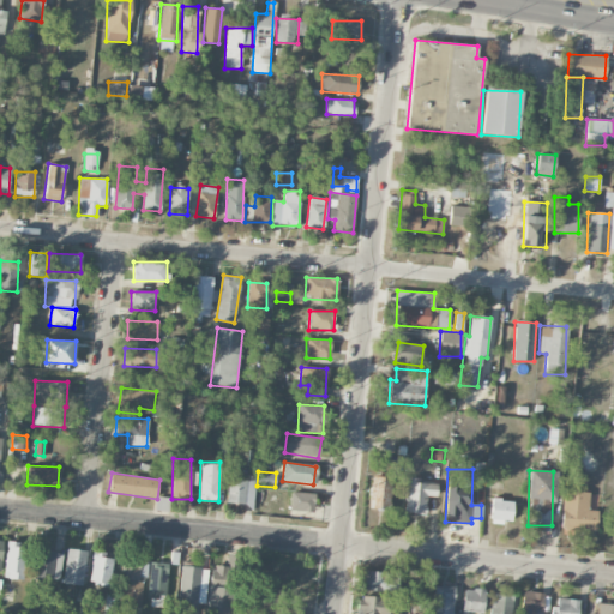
[(369,507),(390,509),(391,477),(371,476),(369,507)]
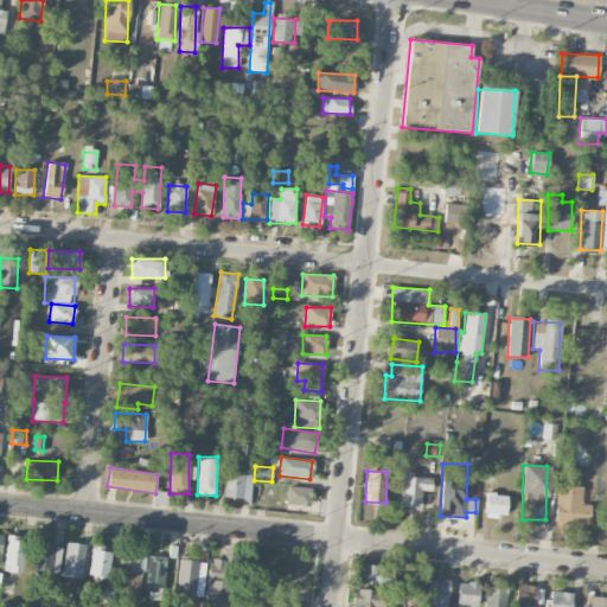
[(250,500),(251,474),(225,473),(224,499),(250,500)]
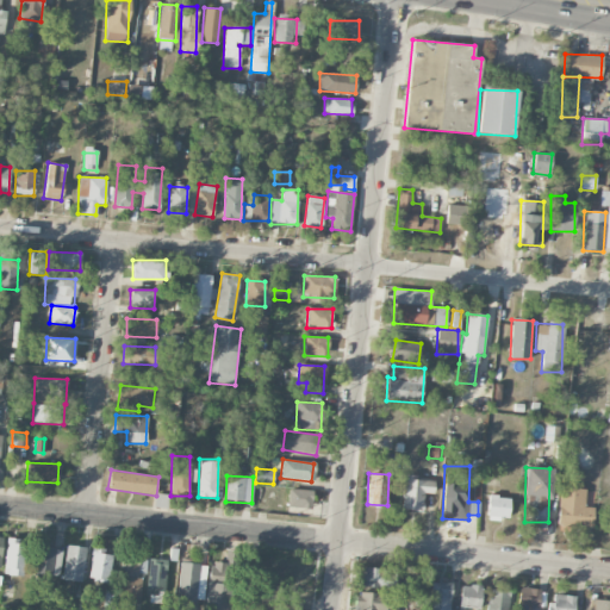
[(402,510),(422,511),(423,493),(434,493),(434,479),(404,478),(402,510)]
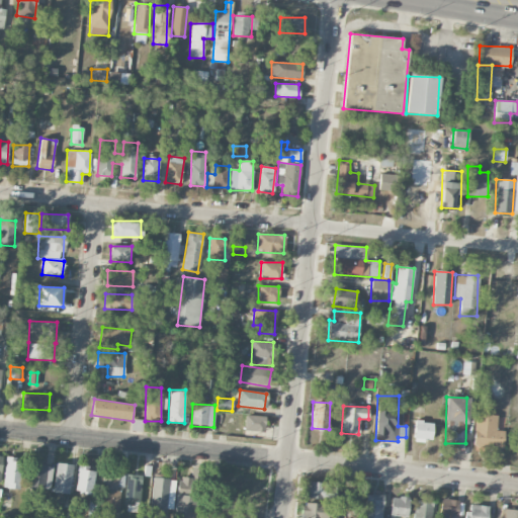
[(496,431),(497,416),(475,415),(473,447),(503,448),(503,431),(496,431)]
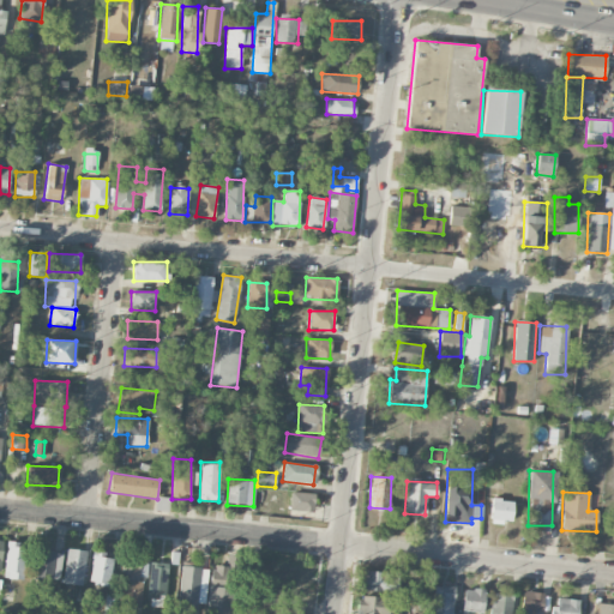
[(314,493),(290,493),(289,511),(313,511),(314,493)]
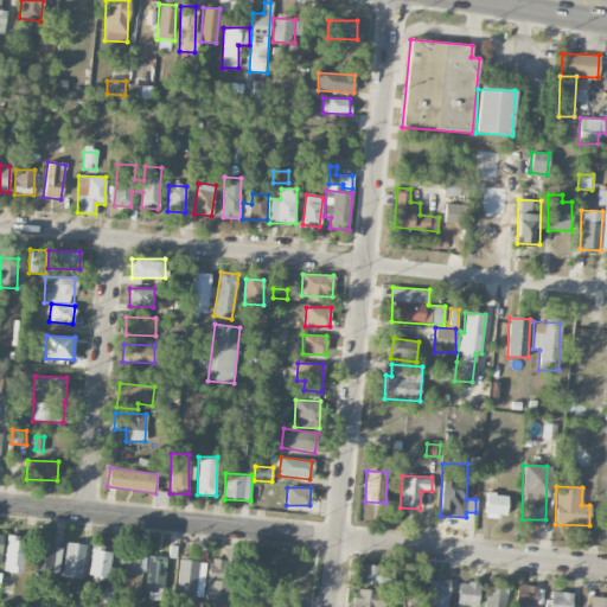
[(508,494),(486,493),(485,516),(506,517),(508,494)]
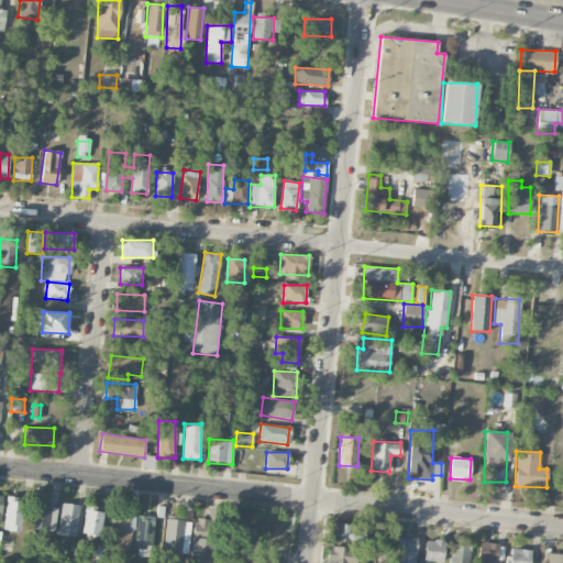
[(22,498),(6,497),(4,531),(21,531),(22,498)]
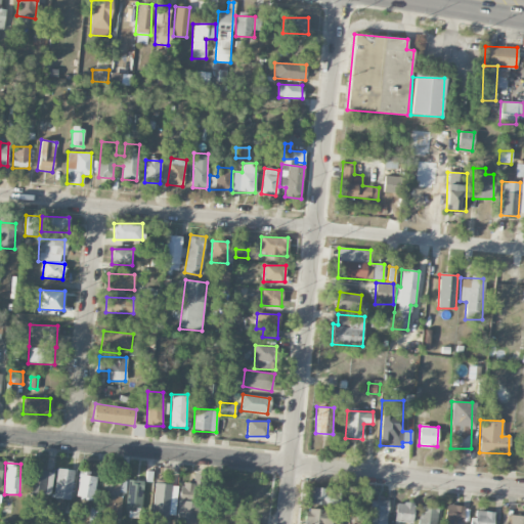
[(71,500),(74,470),(56,469),(53,498),(71,500)]
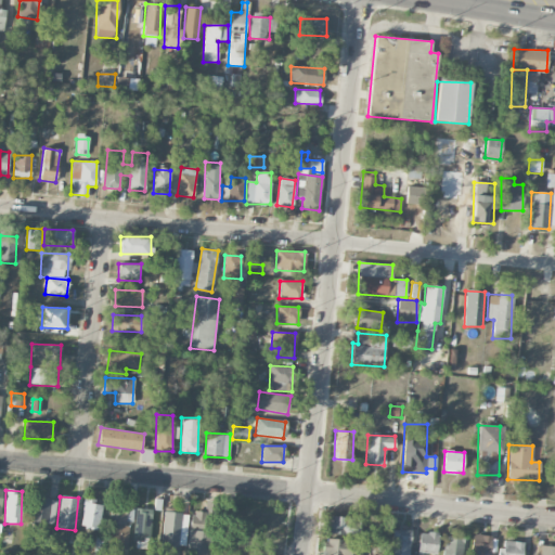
[(55,500),(36,499),(35,524),(54,525),(55,500)]
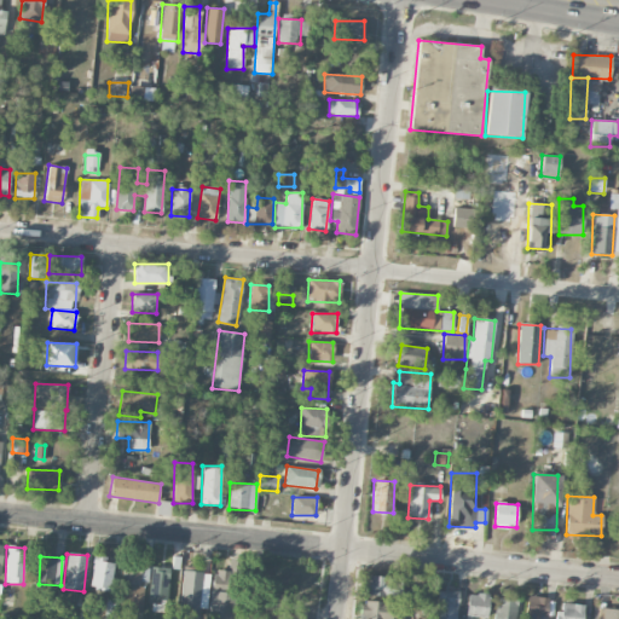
[(113,562),(92,561),(91,590),(110,591),(113,562)]
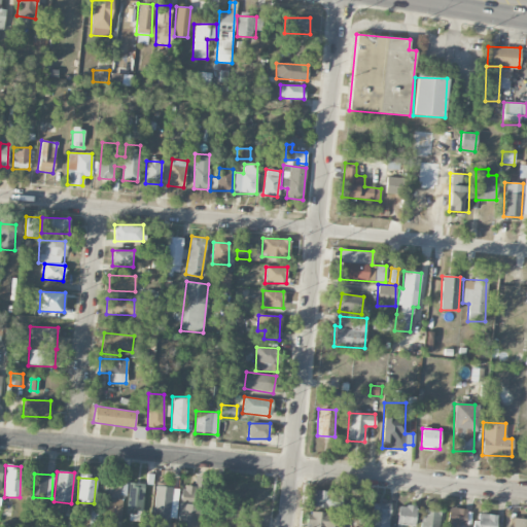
[(106,522),(121,522),(119,480),(104,481),(106,522)]
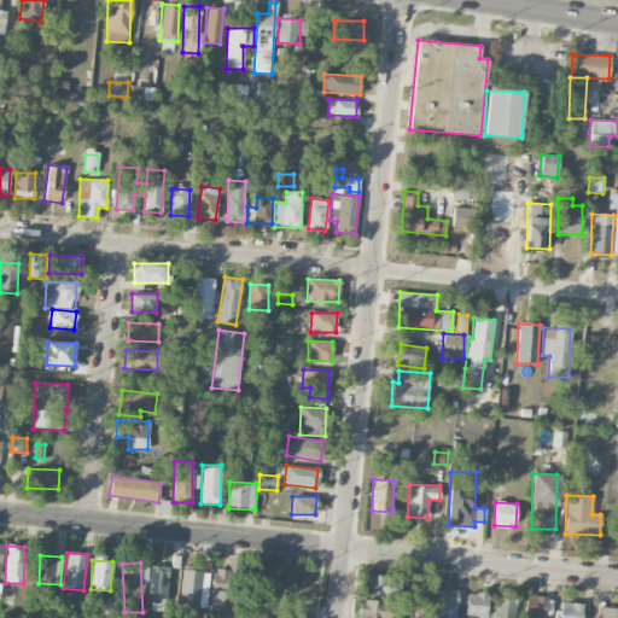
[(168,567),(150,566),(149,607),(167,608),(168,567)]
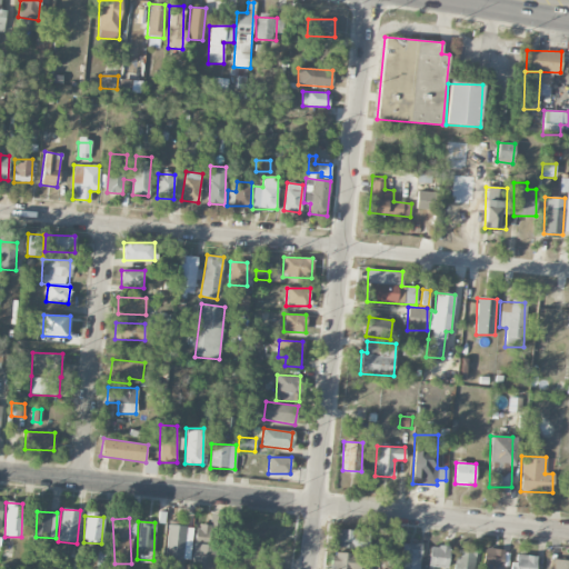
[(180,568),(185,538),(191,538),(192,528),(168,525),(162,568),(180,568)]
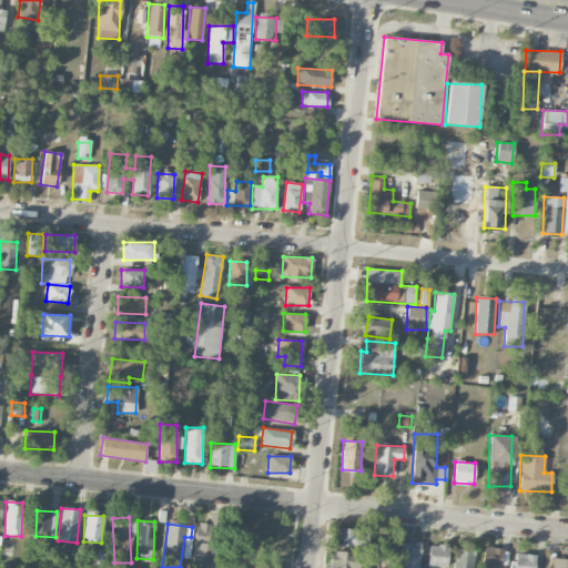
[(213,567),(215,526),(194,526),(192,567),(213,567)]
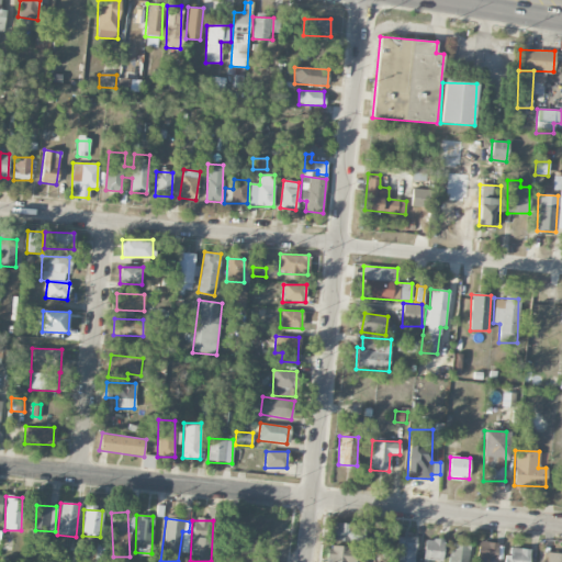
[(352,524),(332,524),(332,540),(352,540),(352,524)]
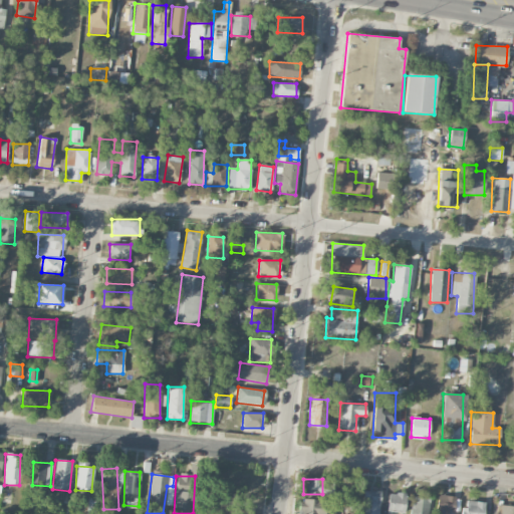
[(379,513),(380,491),(362,491),(361,513),(379,513)]
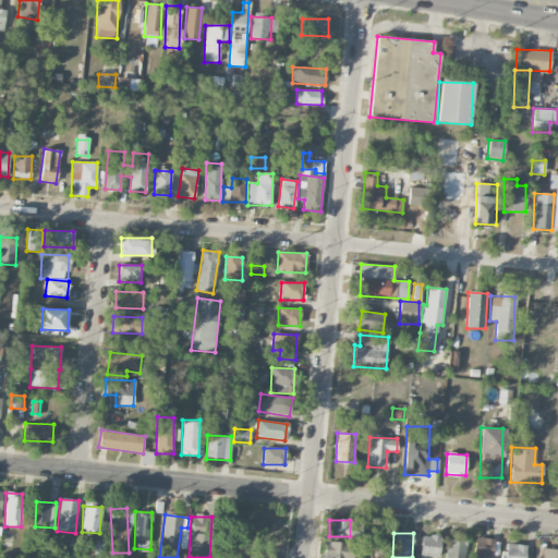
[(420,557),(438,557),(439,535),(421,535),(420,557)]
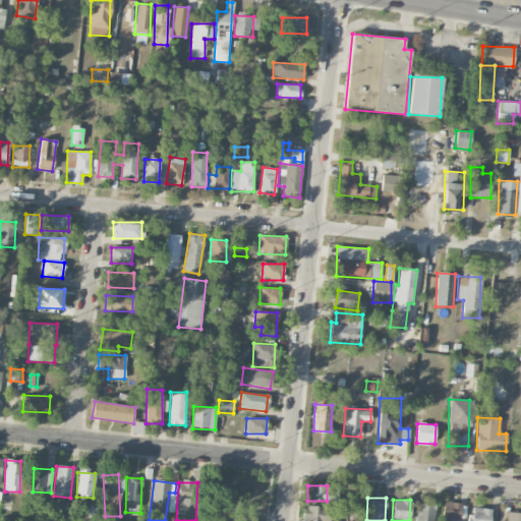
[(96,520),(99,502),(91,501),(88,520),(96,520)]
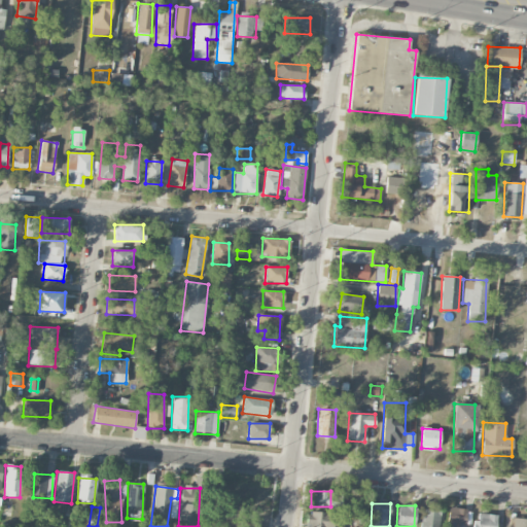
[(366,507),(353,508),(353,525),(367,524),(366,507)]
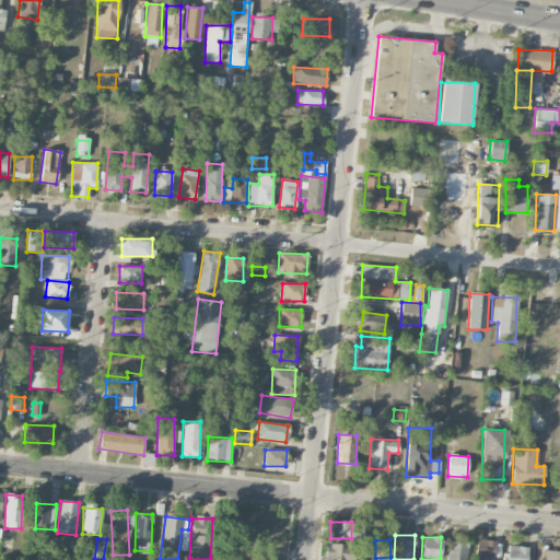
[(466,559),(467,543),(448,541),(446,559),(466,559)]
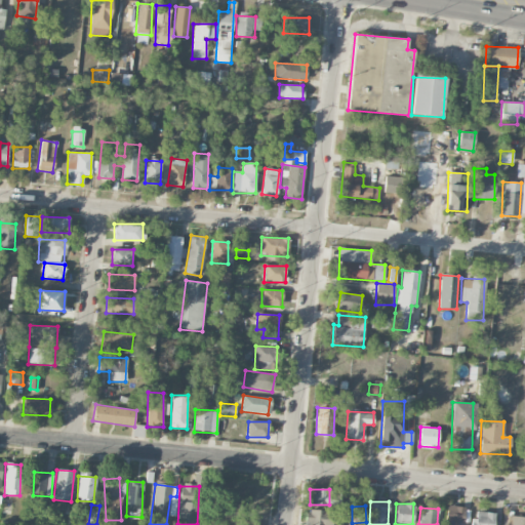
[(463,524),(465,510),(445,509),(444,524),(463,524)]
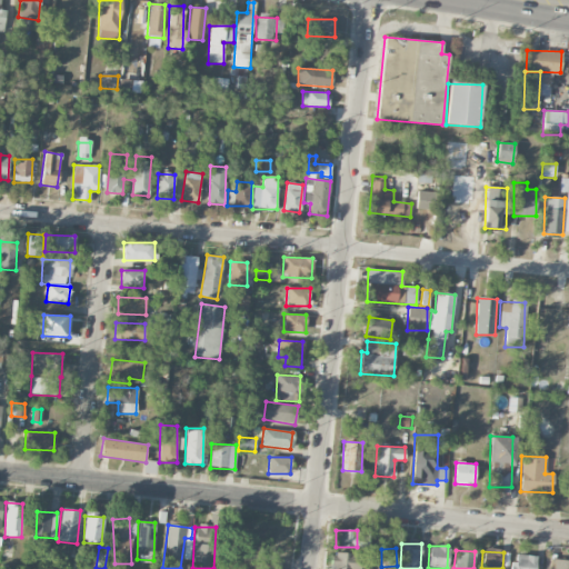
[(331,568),(366,568),(367,555),(332,552),(331,568)]
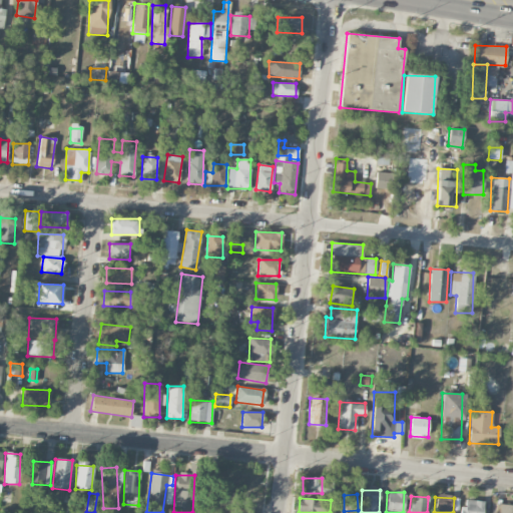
[(482,512),(483,501),(462,500),(461,512),(482,512)]
